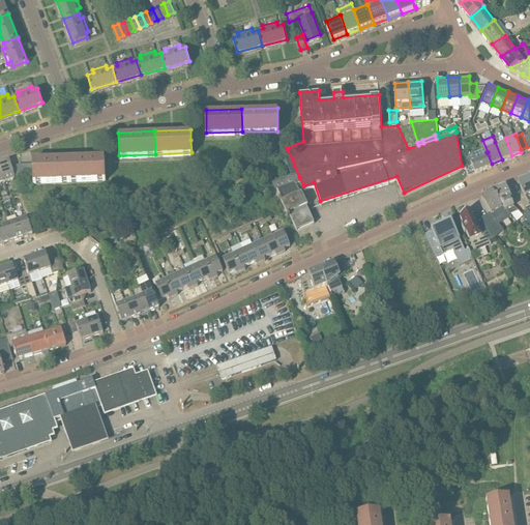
[(502,159),(511,155),(505,138),(495,142),(502,159)]
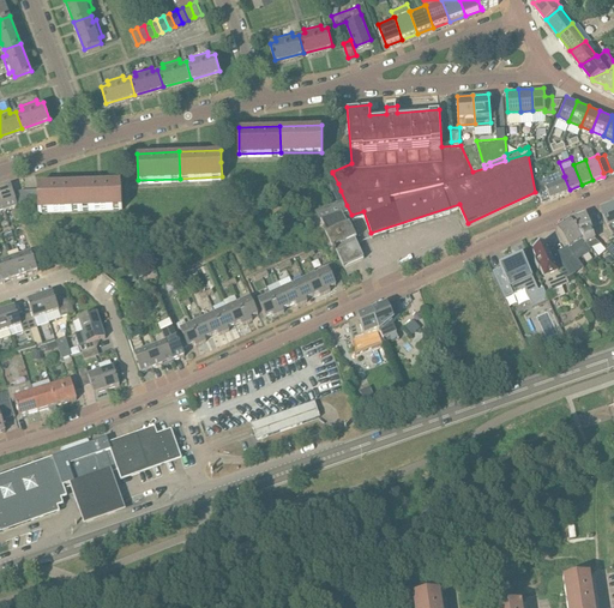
[(537,175),(540,191),(542,199),(570,190),(564,176),(552,181),(549,170),(537,175)]
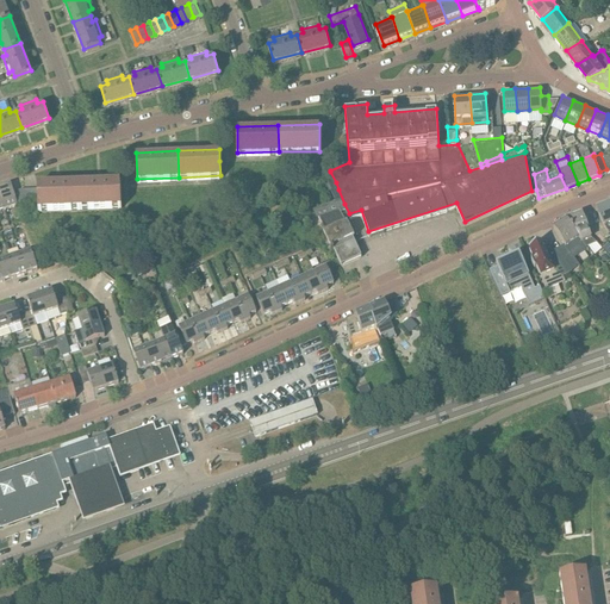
[(336,182),(330,172),(325,175),(330,185),(336,182)]
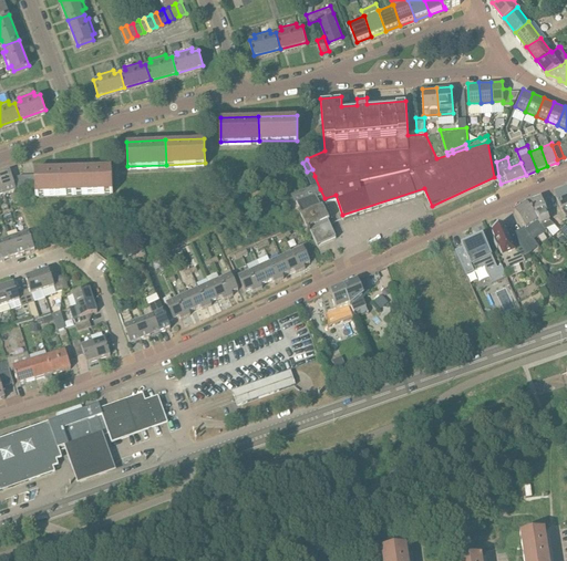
[(74,191),(112,190),(112,165),(73,166),(74,191)]
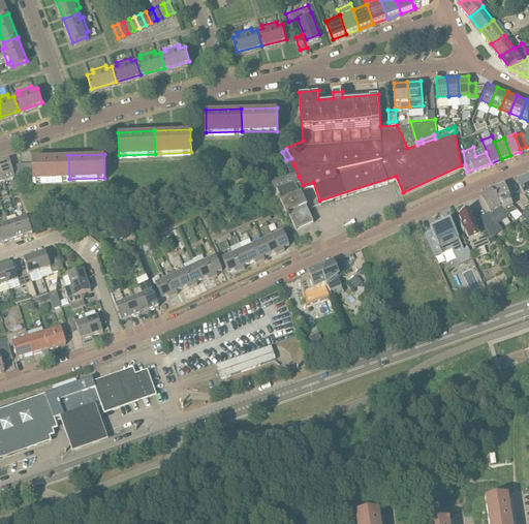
[(33,180),(69,179),(68,155),(33,156),(33,159),(33,171),(33,180)]
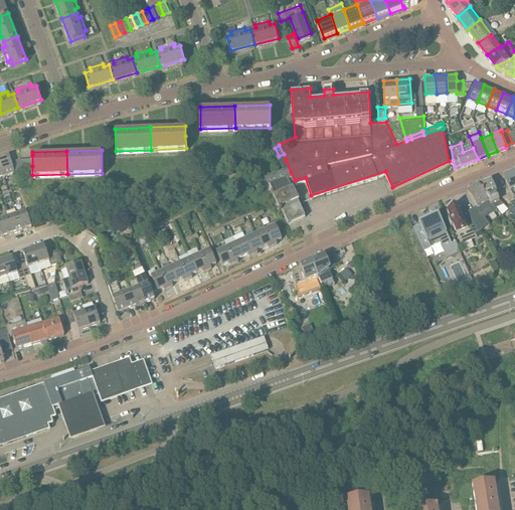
[(14,168),(11,158),(9,152),(0,154),(0,157),(5,172),(15,169),(14,168)]
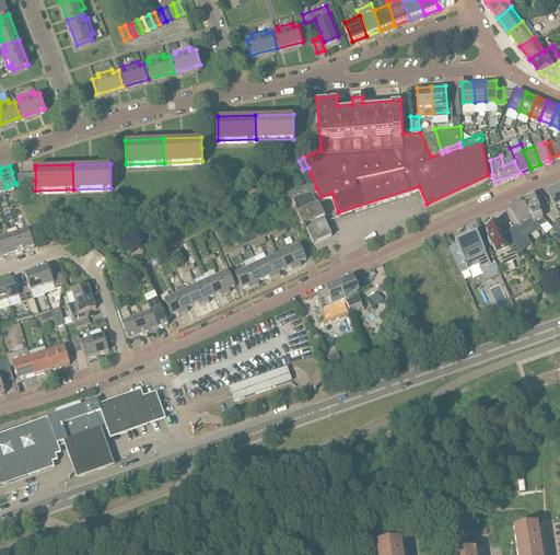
[(15,183),(22,181),(20,170),(12,172),(15,183)]
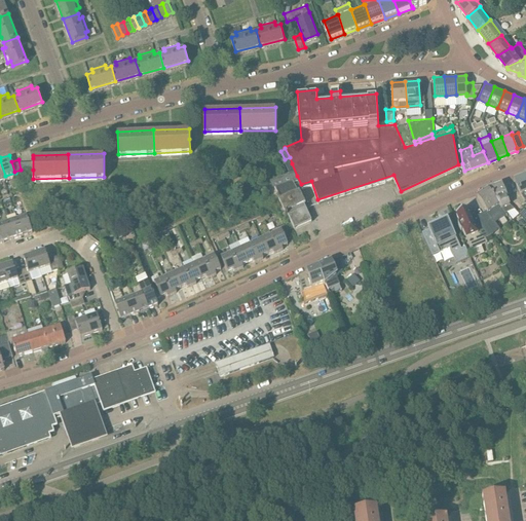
[(21,170),(27,170),(27,159),(19,159),(21,170)]
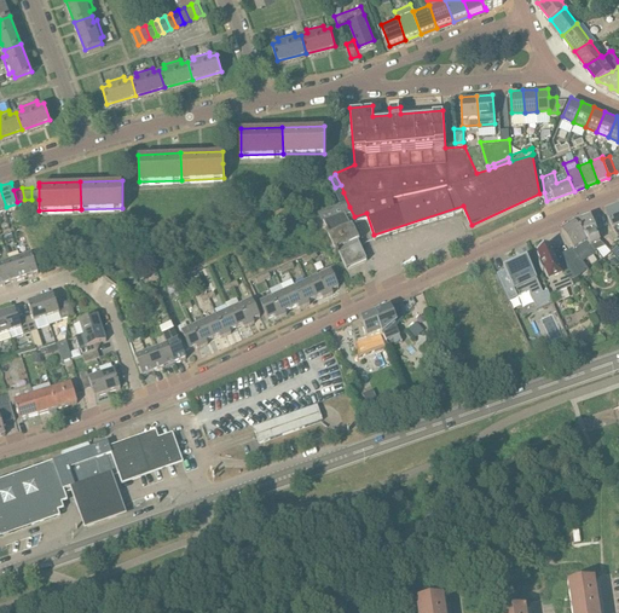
[(617,230),(618,229),(618,201),(606,207),(612,225),(613,224),(617,230)]
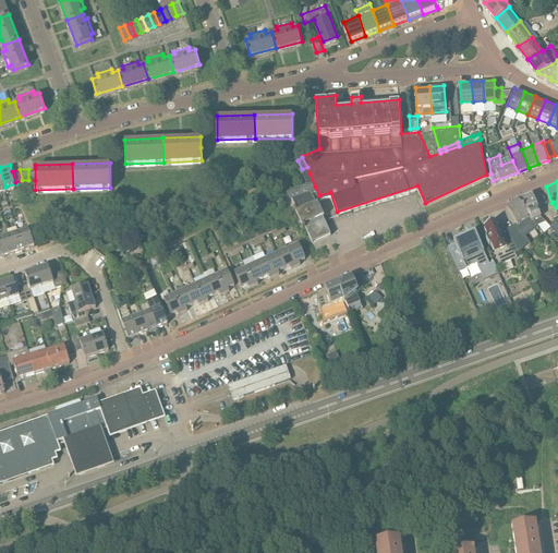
[(319,195),(315,187),(311,189),(310,187),(291,195),(296,207),(295,208),(302,223),(304,223),(312,238),(329,230),(322,214),(327,212),(319,195)]
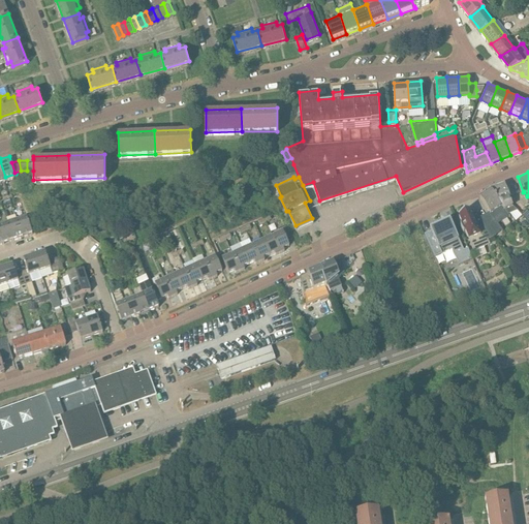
[(514,203),(508,191),(504,182),(491,187),(503,206),(505,207),(506,206),(509,210),(518,207),(514,203)]
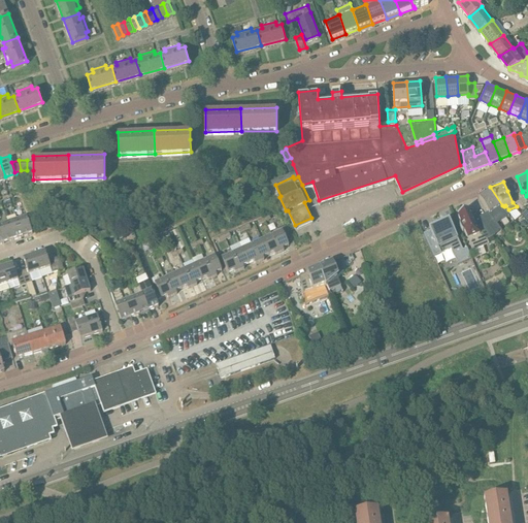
[(507,210),(508,209),(505,205),(504,206),(502,205),(490,187),(479,194),(484,203),(489,208),(480,213),(491,234),(501,227),(496,220),(508,211),(507,210)]
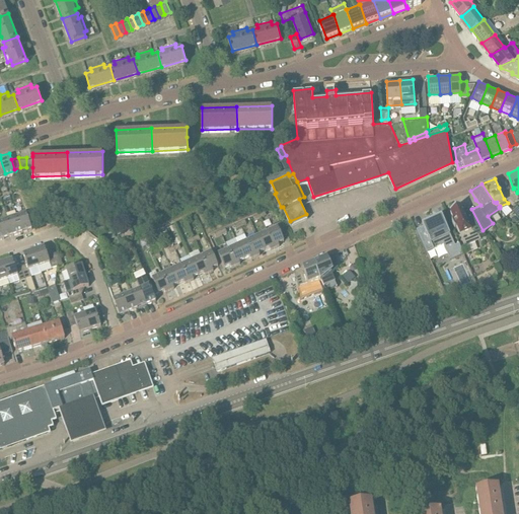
[(471,209),(465,213),(461,203),(459,204),(458,203),(456,203),(455,203),(454,204),(453,204),(452,205),(453,207),(450,208),(453,215),(452,216),(452,217),(452,218),(452,219),(453,220),(453,221),(454,222),(454,223),(455,224),(457,223),(460,232),(471,227),(473,233),(483,230),(471,209)]
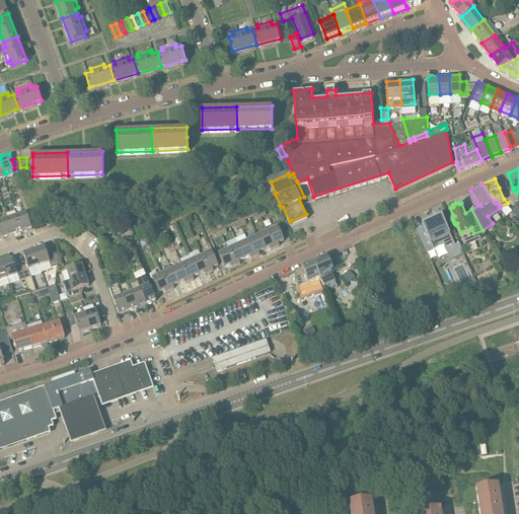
[(17,212),(22,228),(31,225),(26,209),(17,212)]
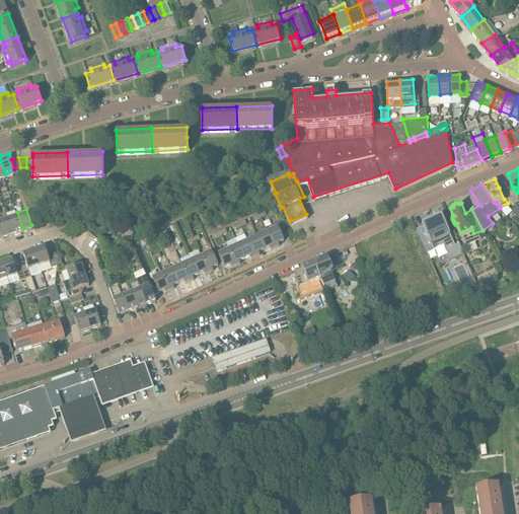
[(13,231),(22,228),(17,212),(8,215),(13,231)]
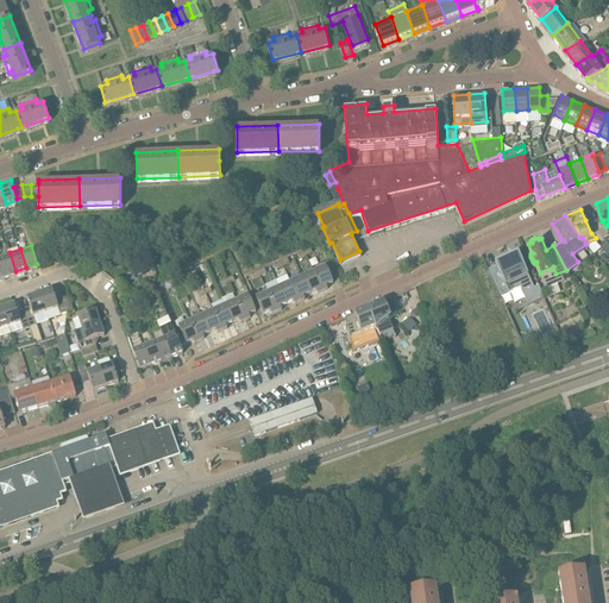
[(528,301),(544,294),(538,282),(534,283),(519,249),(495,259),(496,262),(489,265),(501,293),(520,283),(528,301)]
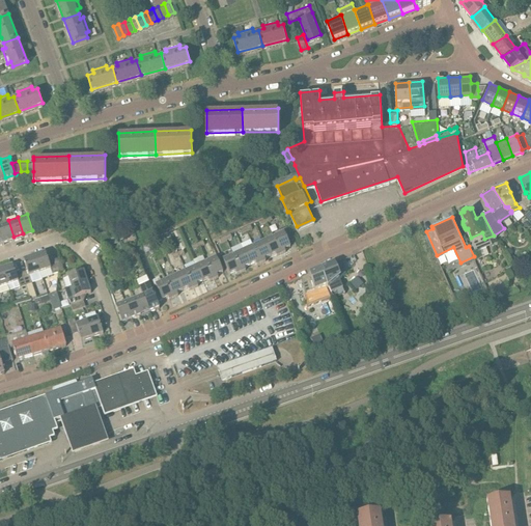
[(0,226),(4,240),(14,237),(8,220),(0,222),(0,226)]
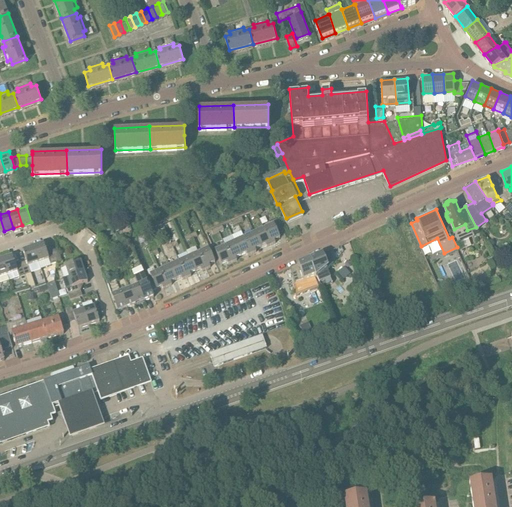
[(113,221),(116,228),(122,225),(119,218),(113,221)]
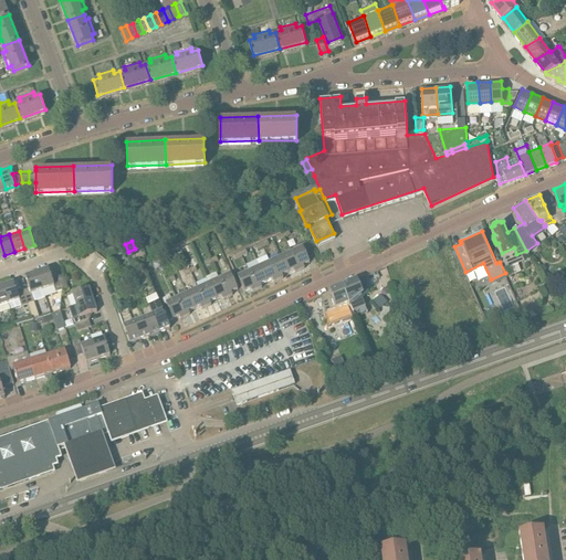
[(292,247),(300,266),(304,264),(303,262),(310,259),(305,249),(302,243),(292,247)]
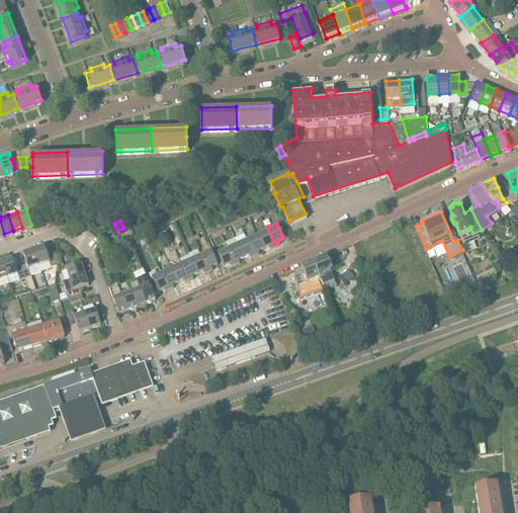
[(270,246),(274,244),(267,227),(257,232),(263,246),(269,244),(270,246)]
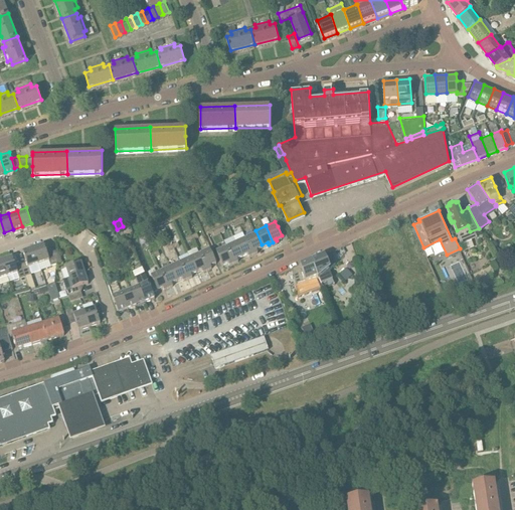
[(256,246),(262,244),(255,230),(245,234),(253,251),(258,249),(256,246)]
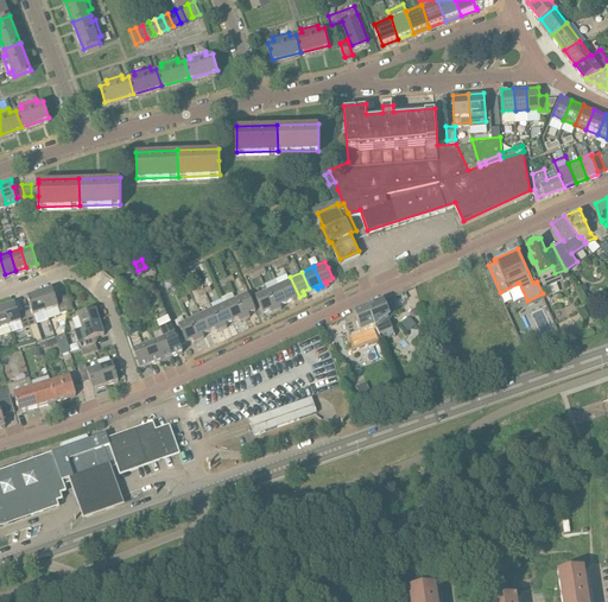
[(543,279),(548,290),(557,285),(552,274),(543,279)]
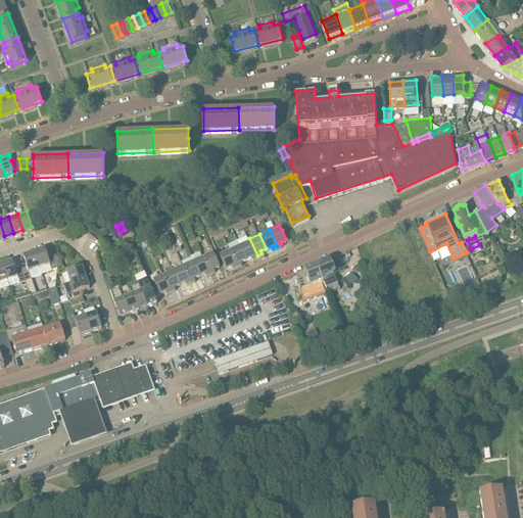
[(252,257),(257,255),(249,238),(240,242),(246,257),(251,254),(252,257)]
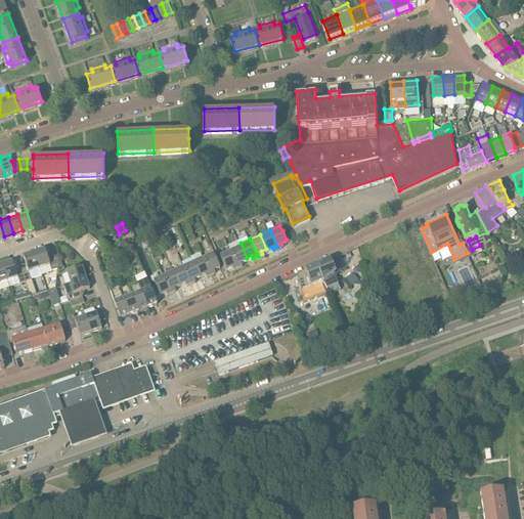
[(242,260),(247,258),(241,243),(230,248),(237,265),(243,263),(242,260)]
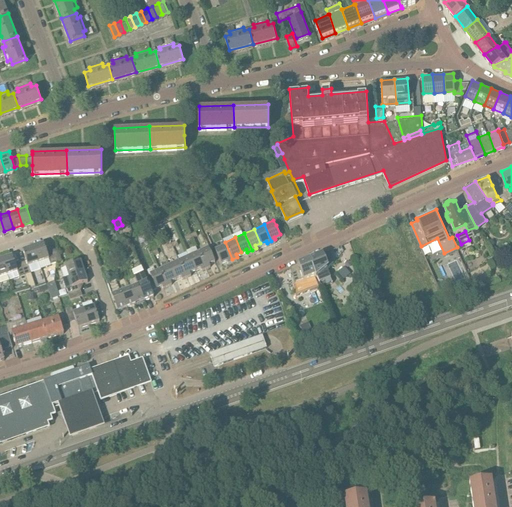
[(56,259),(52,247),(47,248),(44,240),(34,243),(39,258),(49,255),(50,261),(56,259)]
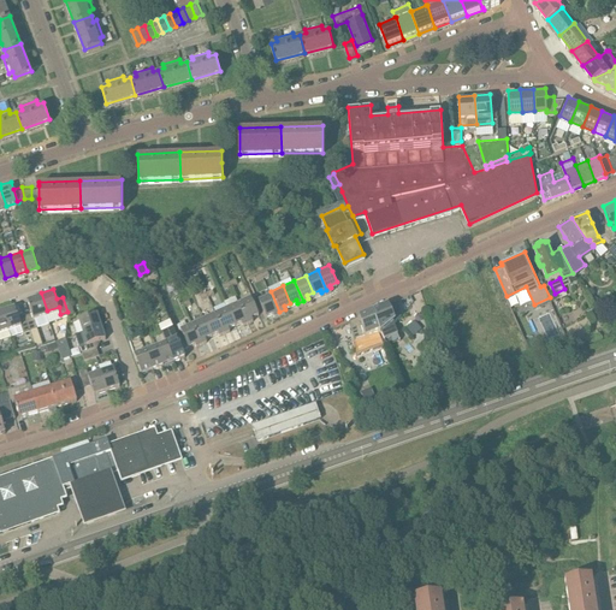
[(274,314),(279,312),(271,291),(258,297),(261,303),(266,314),(273,311),(274,314)]
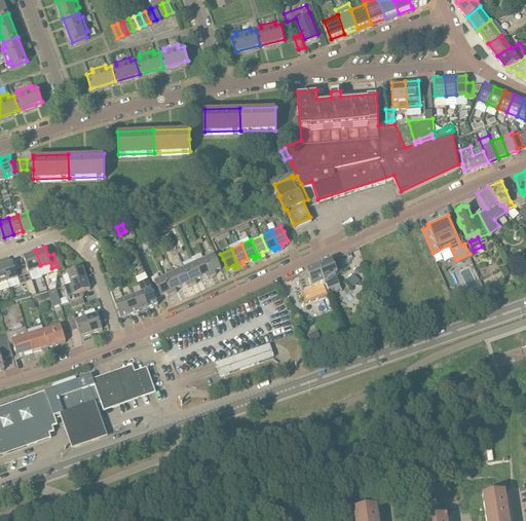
[(22,266),(28,284),(27,284),(30,292),(36,290),(29,269),(40,265),(35,250),(24,254),(27,264),(22,266)]
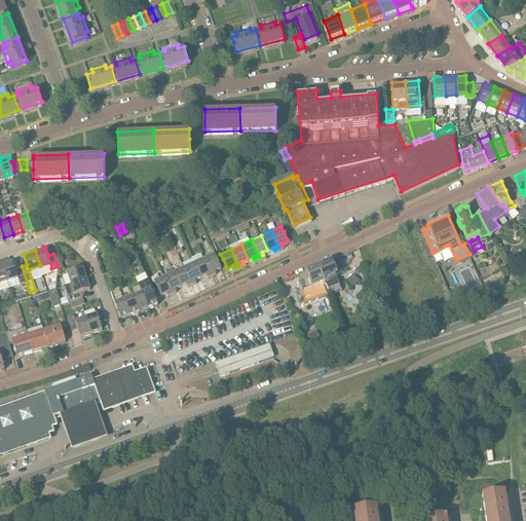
[(203,255),(212,272),(216,270),(215,268),(221,265),(214,251),(203,255)]
